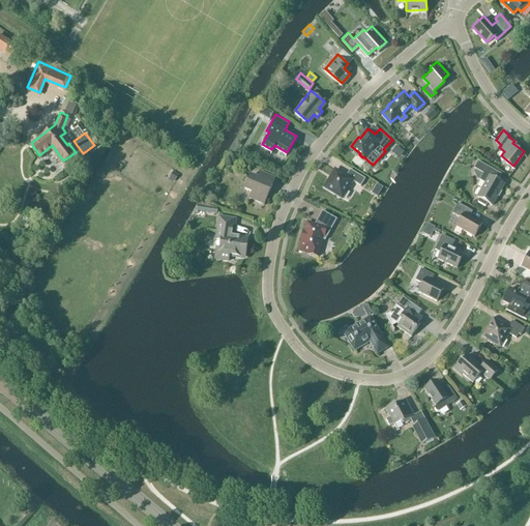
[(478,158),(474,166),(482,171),(479,177),(486,180),(477,195),(479,196),(477,199),(486,204),(488,201),(492,203),(503,181),(489,173),(492,167),(478,158)]
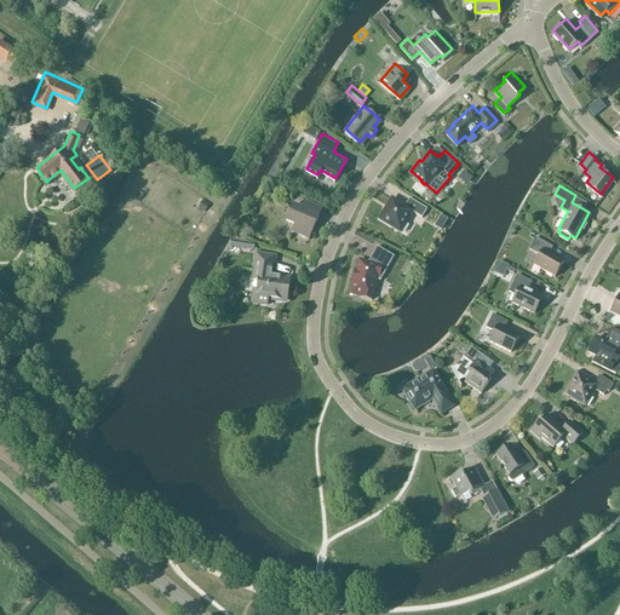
[(422,214),(428,206),(409,195),(405,203),(391,195),(379,216),(400,229),(412,208),(422,214)]
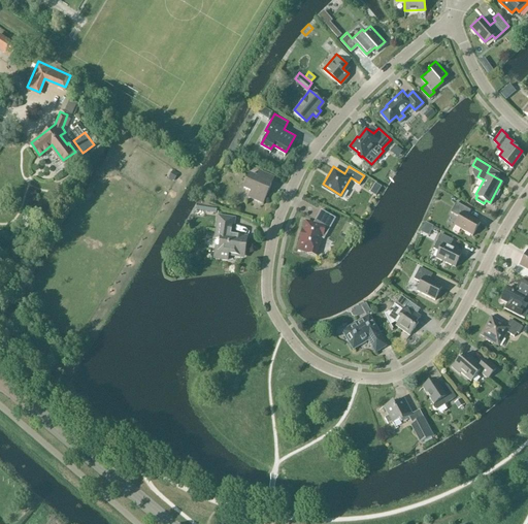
[(263,200),(274,175),(260,169),(257,174),(250,171),(243,186),(251,189),(249,194),(263,200)]
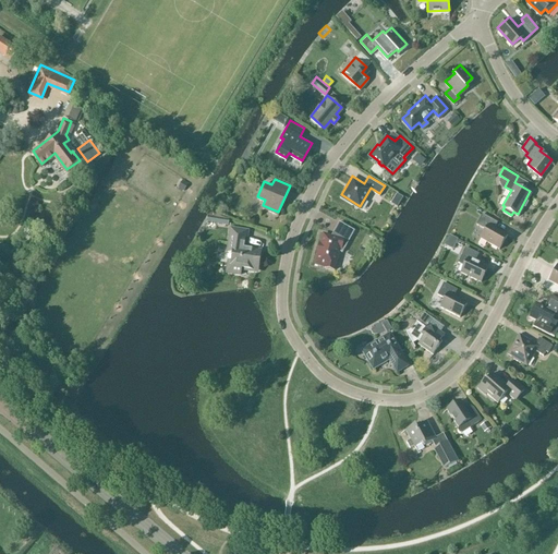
[(498,247),(507,232),(494,225),(497,219),(482,211),(476,221),(486,227),(481,236),(498,247)]
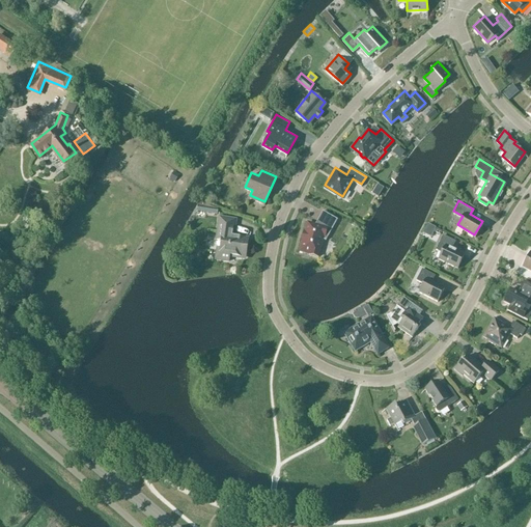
[(303,239),(300,249),(309,251),(309,252),(318,254),(323,237),(326,238),(337,217),(329,212),(325,218),(318,215),(315,222),(308,220),(305,229),(304,229),(302,239),(303,239)]
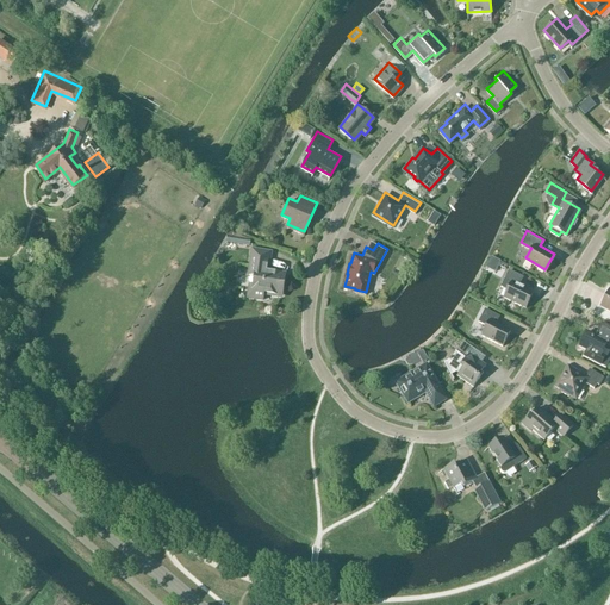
[(282,291),(285,272),(267,268),(271,249),(253,247),(249,272),(257,273),(256,282),(250,281),(248,292),(250,294),(263,297),(263,291),(279,293),(282,291)]
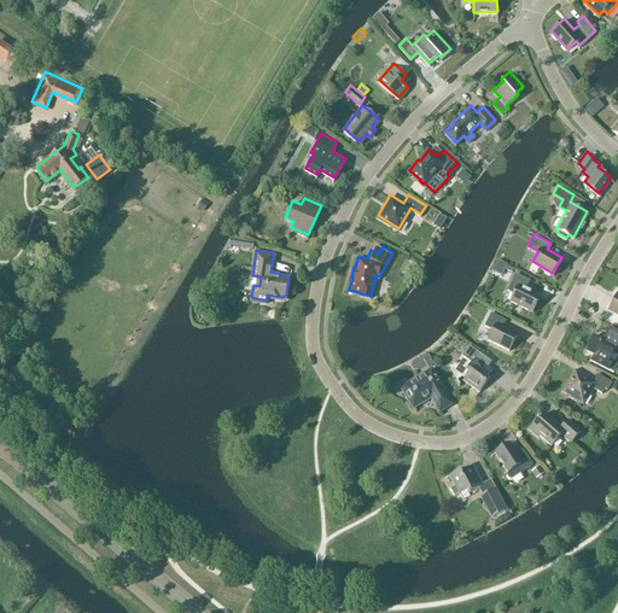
[(532,309),(540,293),(525,287),(530,278),(516,270),(507,287),(514,291),(511,299),(532,309)]
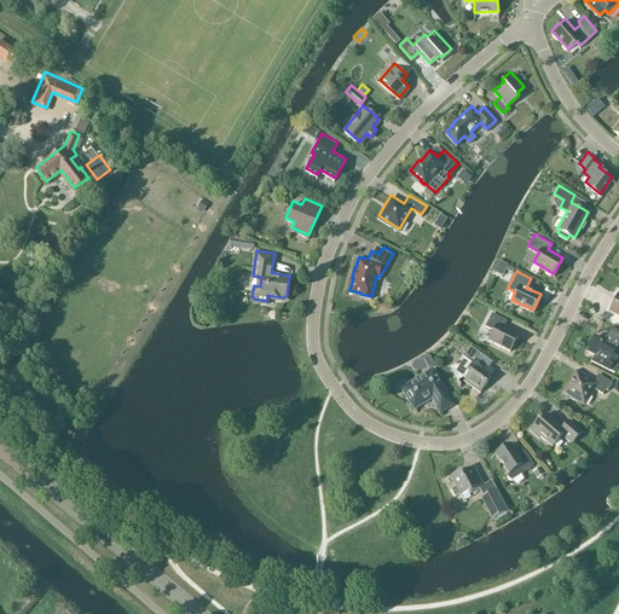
[(618,290),(618,289),(608,308),(618,313),(618,290)]
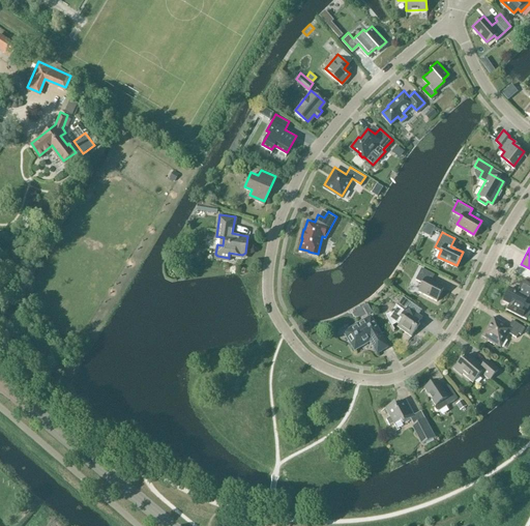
[(418,289),(436,298),(443,285),(431,279),(434,272),(421,266),(415,278),(422,281),(418,289)]
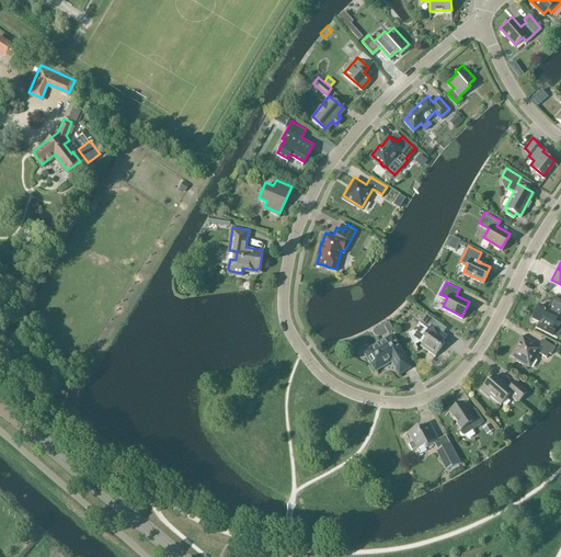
[(560,321),(560,297),(559,297),(554,306),(556,306),(553,309),(539,303),(533,316),(538,319),(535,326),(557,337),(560,327),(553,324),(556,319),(560,321)]
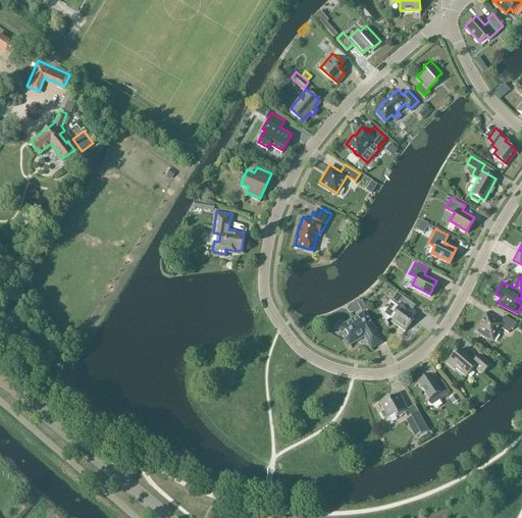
[(405,328),(410,321),(409,319),(415,310),(401,300),(397,306),(388,300),(384,306),(379,309),(384,319),(389,317),(392,318),(392,319),(405,328)]
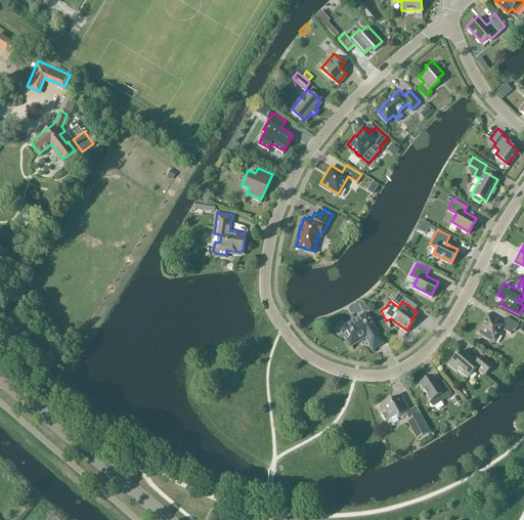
[(377,328),(366,310),(340,326),(350,344),(365,335),(373,347),(383,341),(376,329),(377,328)]
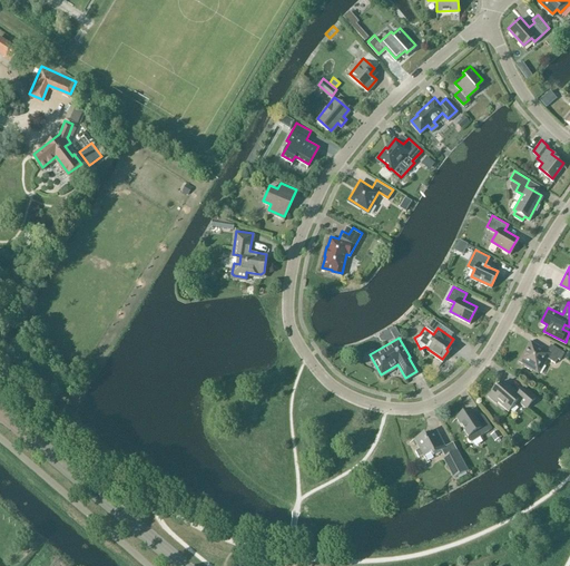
[(530,340),(519,359),(538,371),(547,355),(554,361),(557,357),(559,358),(563,350),(551,342),(547,349),(530,340)]
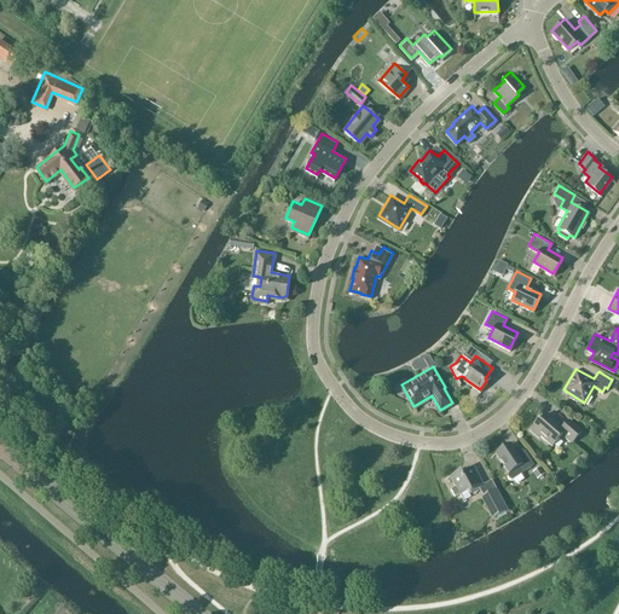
[(530,427),(538,434),(539,433),(551,444),(562,432),(572,440),(582,429),(570,417),(562,426),(547,411),(541,418),(539,417),(530,427)]
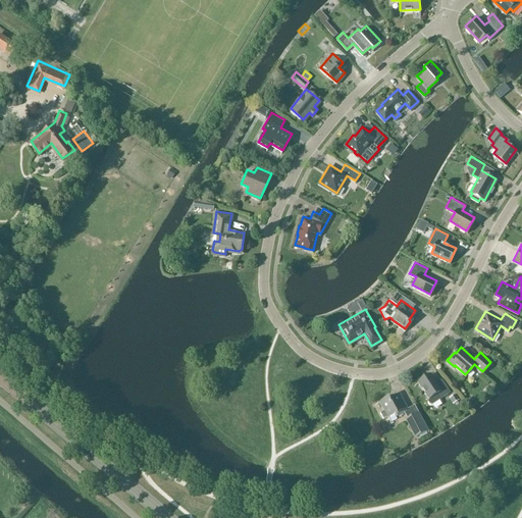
[(451,390),(444,379),(437,383),(430,372),(418,380),(428,397),(428,398),(428,399),(427,399),(428,400),(429,401),(429,402),(430,402),(431,402),(432,402),(451,390)]
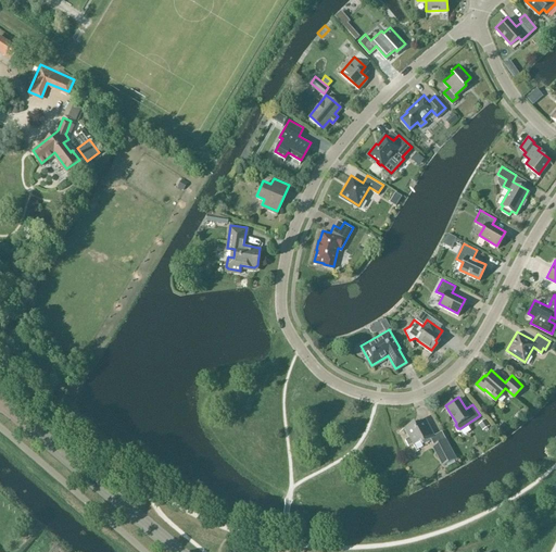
[(434,435),(426,417),(415,423),(414,421),(405,425),(409,435),(405,437),(408,443),(413,441),(414,442),(421,439),(422,441),(434,435)]
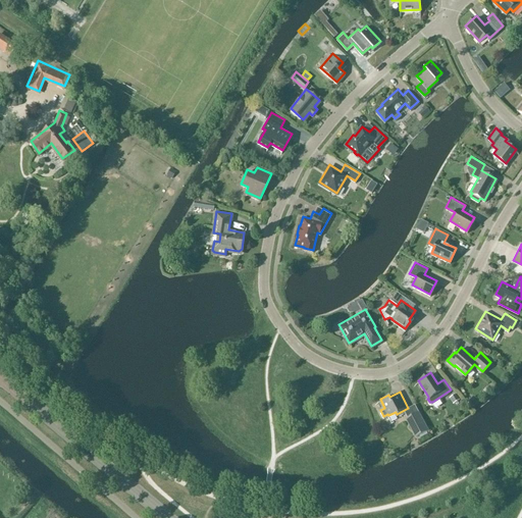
[(405,416),(415,435),(428,428),(419,409),(405,416)]
